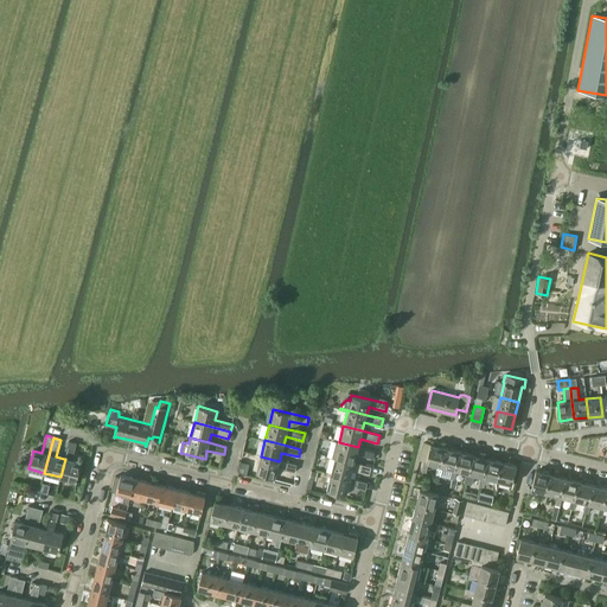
[(69,441),(64,459),(65,459),(61,477),(77,481),(81,462),(71,460),(76,443),(69,441)]
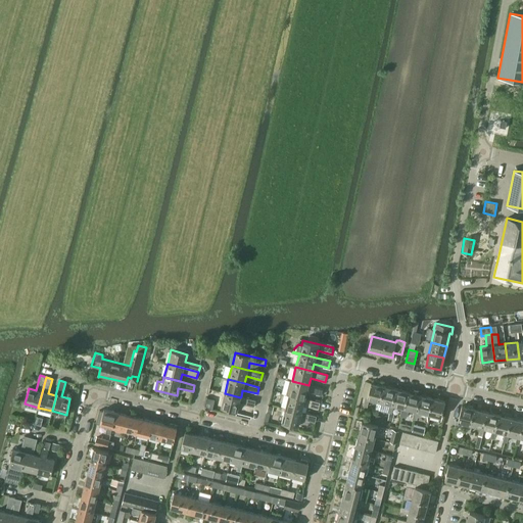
[(304,399),(304,398),(306,391),(321,395),(323,388),(308,385),(292,381),(285,380),(282,393),(289,394),(304,399)]
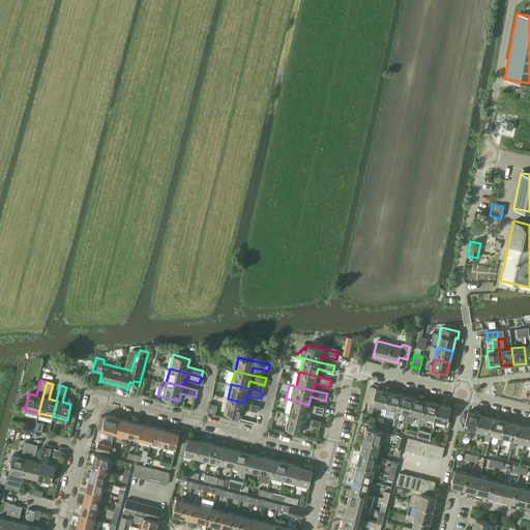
[(385,407),(388,391),(376,387),(372,403),(371,403),(369,411),(372,412),(374,404),(383,406),(385,407)]
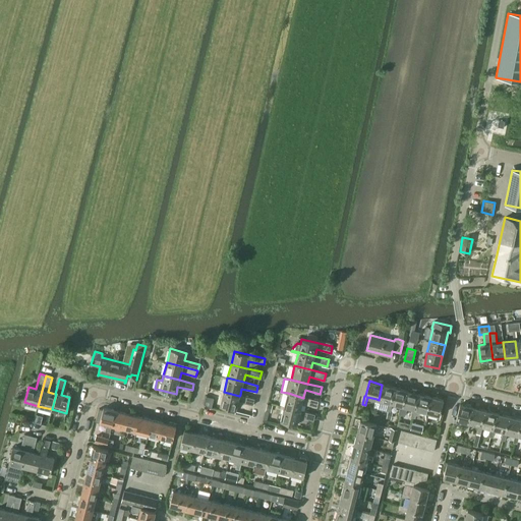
[(394,388),(382,385),(379,400),(377,399),(374,407),(379,408),(379,407),(387,409),(388,402),(391,403),(394,388)]
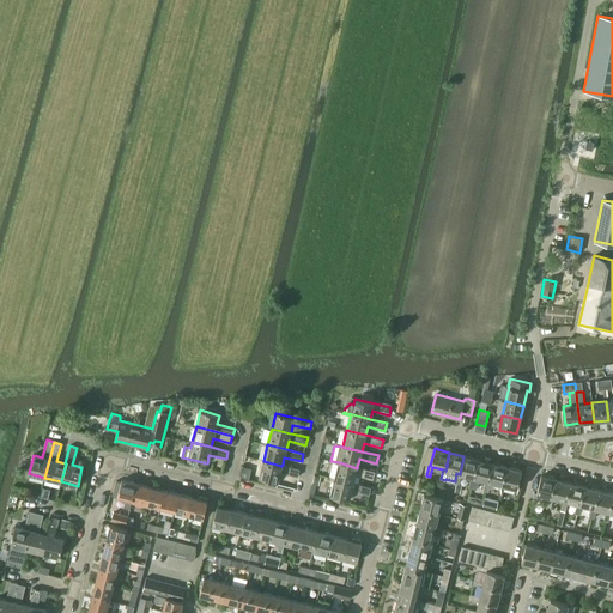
[(462,474),(472,477),(474,478),(478,460),(463,456),(460,474),(456,473),(455,481),(454,483),(459,484),(462,474)]
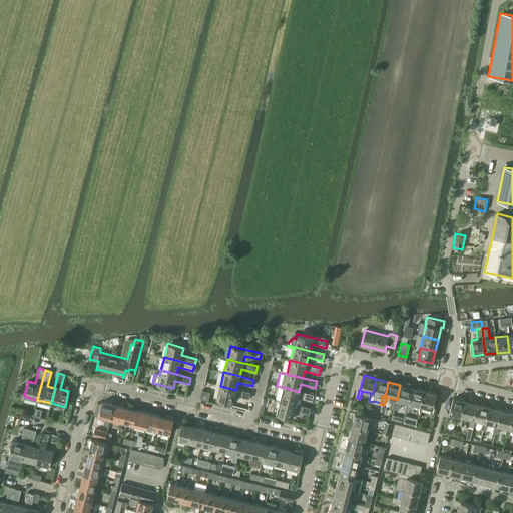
[(412,388),(400,385),(397,400),(395,399),(392,407),(399,409),(401,401),(407,402),(409,403),(412,388)]
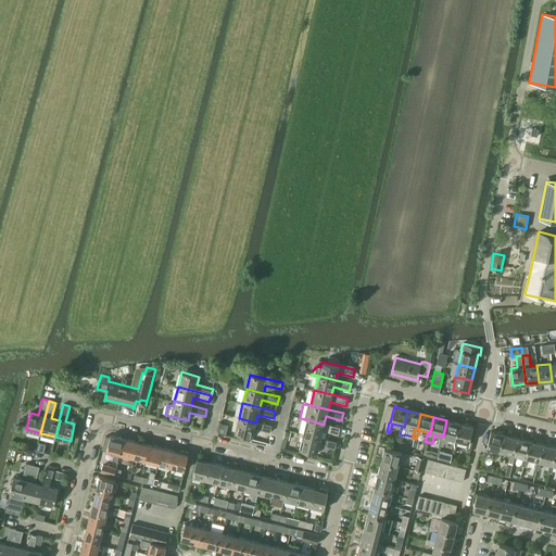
[(272,426),(256,421),(255,422),(239,418),(235,432),(243,434),(244,436),(252,437),(254,429),(269,432),(272,426)]
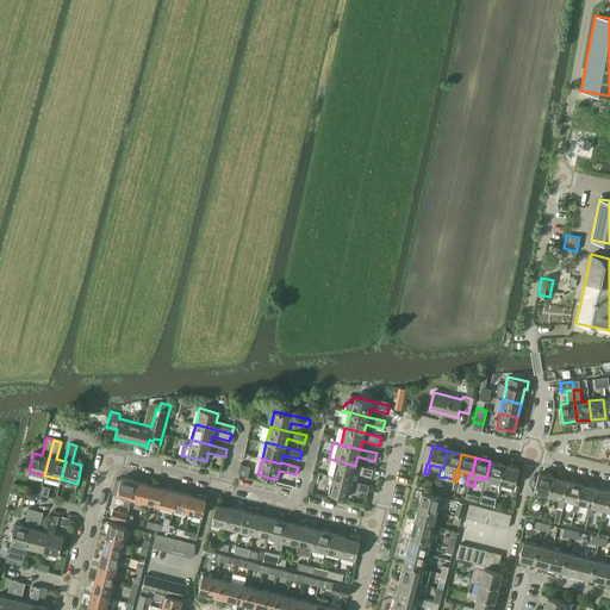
[(373,470),(355,465),(355,466),(337,460),(332,477),(352,481),(352,480),(354,473),(371,477),(373,470)]
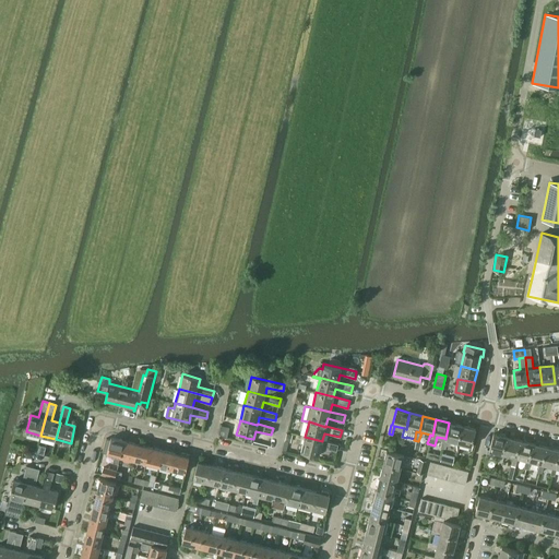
[(451,440),(456,441),(459,442),(462,426),(449,423),(445,439),(443,438),(441,447),(444,448),(445,445),(448,445),(449,444),(450,443),(451,440)]
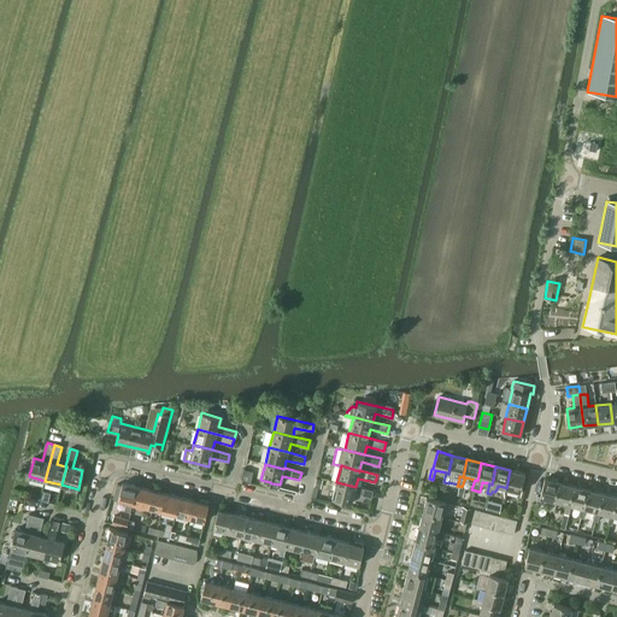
[(506,488),(504,487),(501,497),(505,498),(507,488),(522,492),(526,474),(510,470),(506,488)]
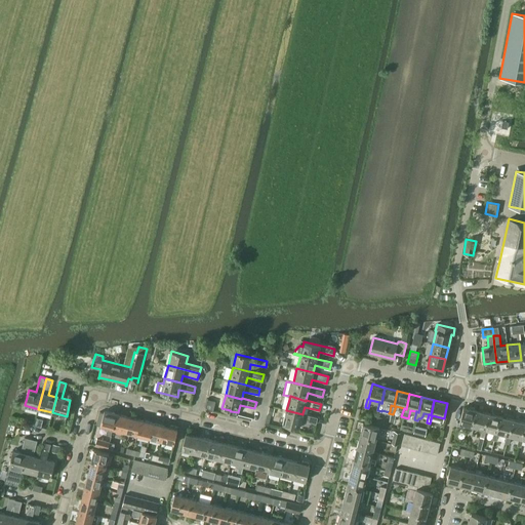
[(472,426),(476,410),(463,407),(459,422),(457,421),(455,430),(459,431),(461,423),(470,426),(472,426)]
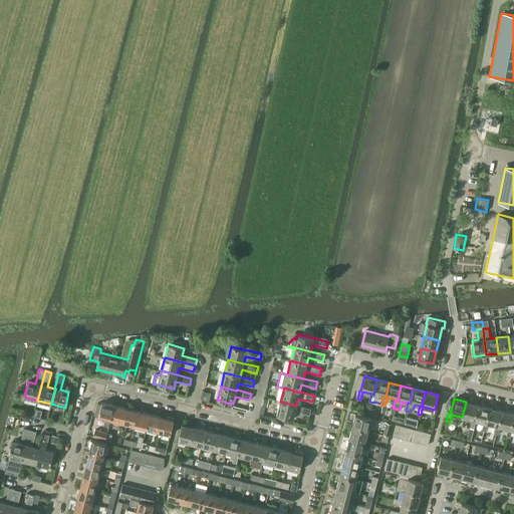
[(296,406),(280,402),(277,416),(292,419),(294,412),(309,415),(310,409),(296,405),(296,406)]
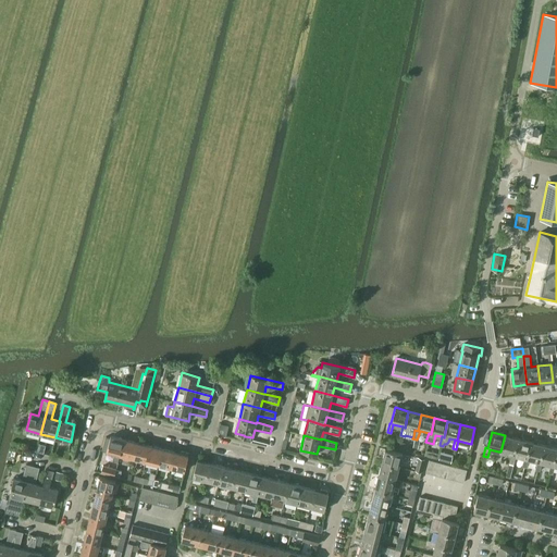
[(500,452),(498,452),(496,460),(500,460),(503,452),(511,455),(514,455),(518,438),(505,435),(500,452)]
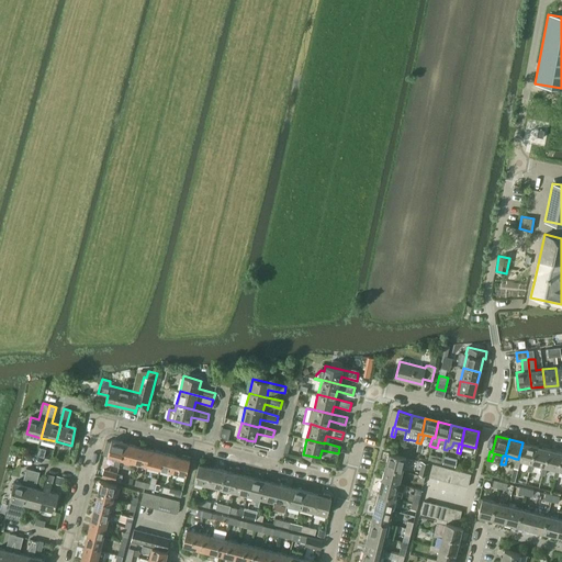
[(121,460),(124,444),(111,440),(110,447),(109,451),(108,457),(121,460)]
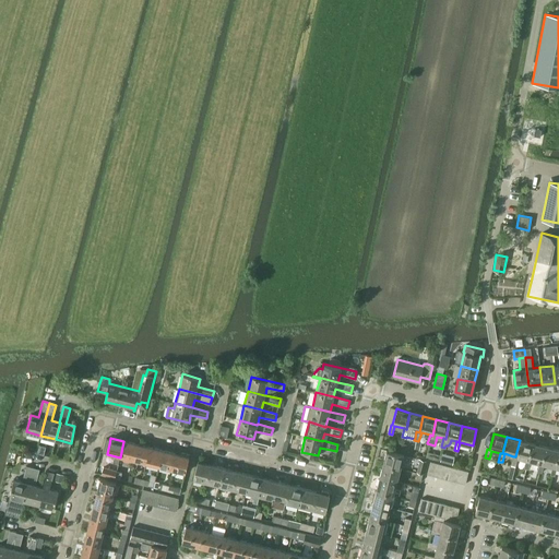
[(518,458),(527,460),(528,460),(533,443),(520,440),(515,456),(513,456),(511,464),(515,465),(518,458)]
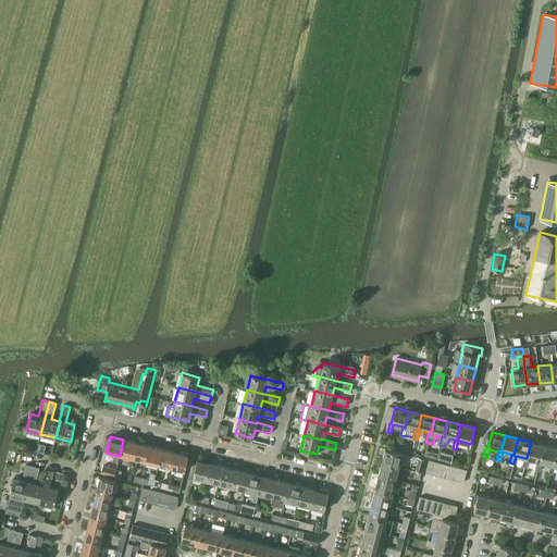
[(136,443),(123,440),(120,456),(132,458),(136,443)]
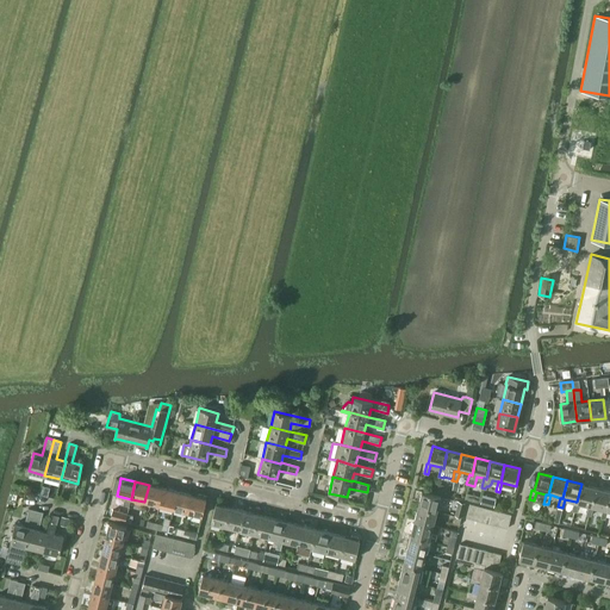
[(577,502),(576,502),(573,511),(577,511),(579,503),(589,505),(591,505),(596,487),(582,484),(577,502)]
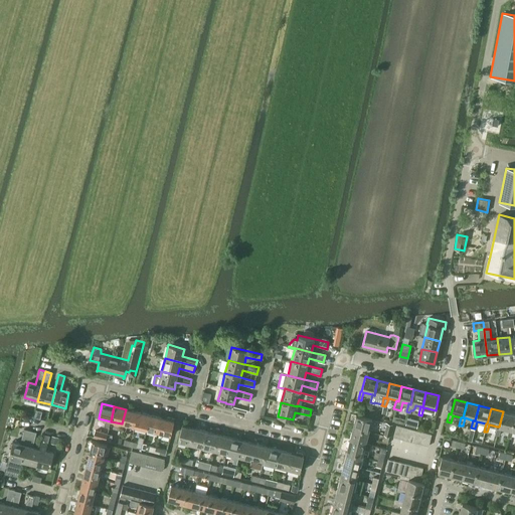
[(138,412),(126,409),(122,423),(135,426),(138,412)]
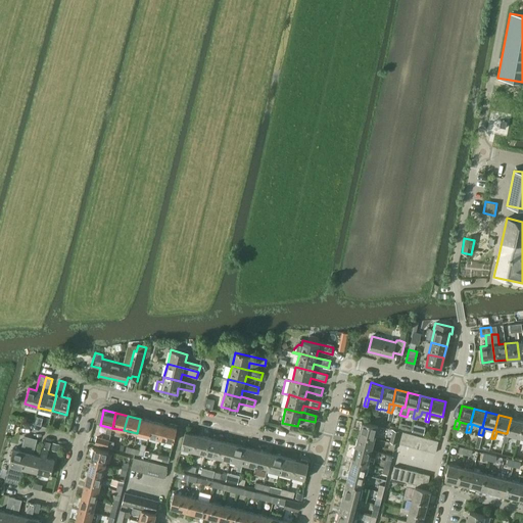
[(507,433),(505,433),(503,441),(507,442),(509,434),(517,436),(519,436),(522,422),(522,421),(511,418),(507,433)]
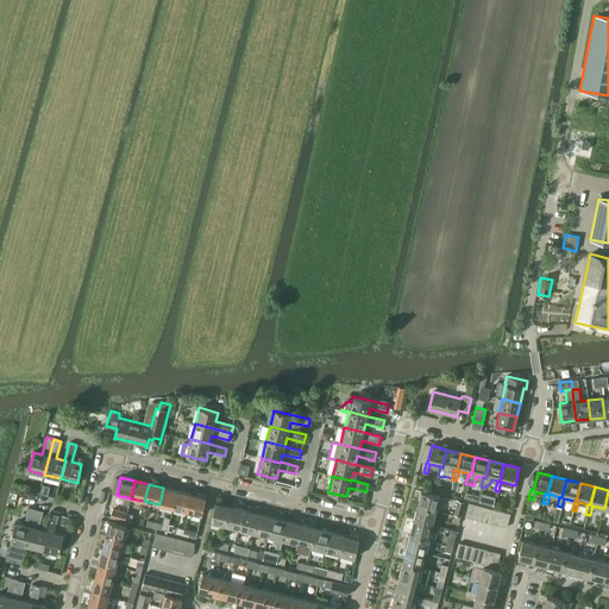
[(177,491),(163,488),(159,504),(173,508),(177,491)]
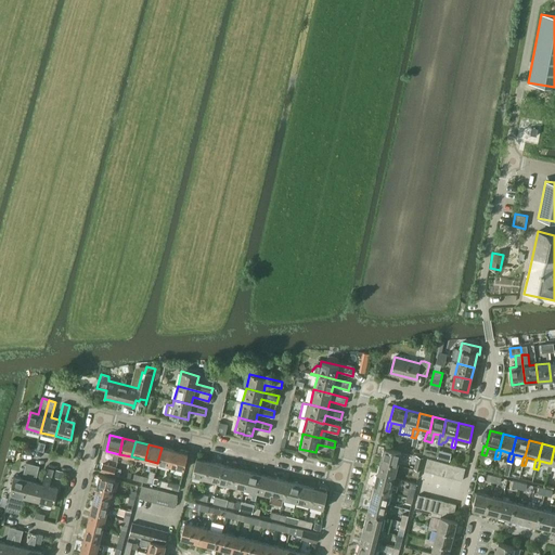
[(170,466),(175,450),(162,448),(157,463),(170,466)]
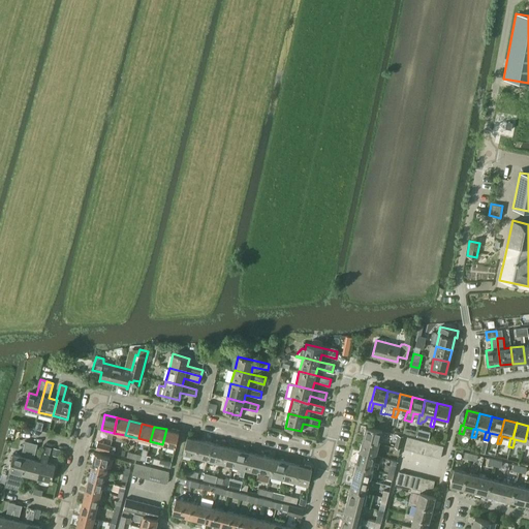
[(363,439),(379,443),(382,431),(366,427),(363,439)]
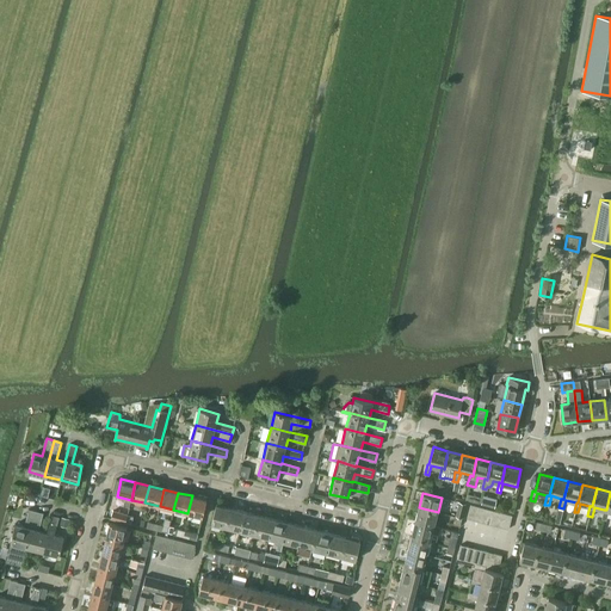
[(207,499),(192,495),(187,513),(202,517),(207,499)]
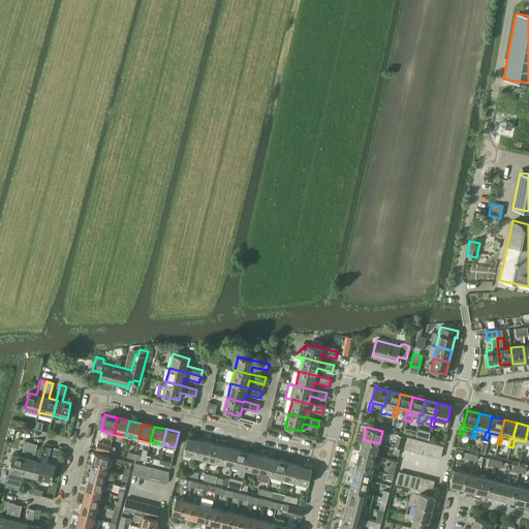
[(417,430),(416,435),(429,438),(430,433),(417,430)]
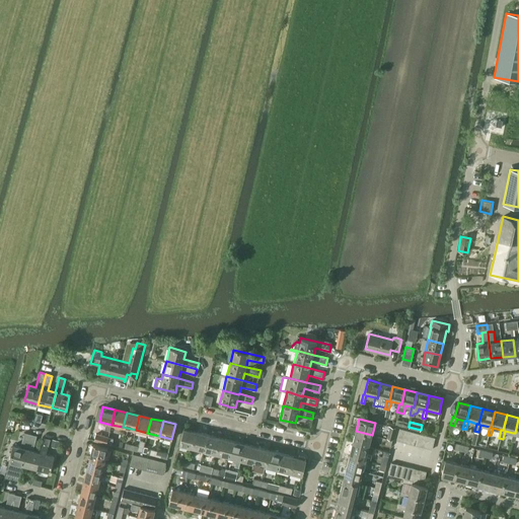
[(389,430),(387,439),(392,440),(393,440),(393,439),(396,428),(395,428),(390,427),(389,430)]
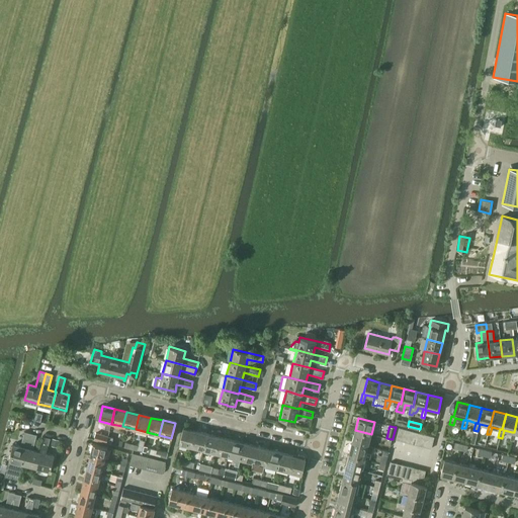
[(191,447),(195,431),(183,428),(179,443),(191,447)]
